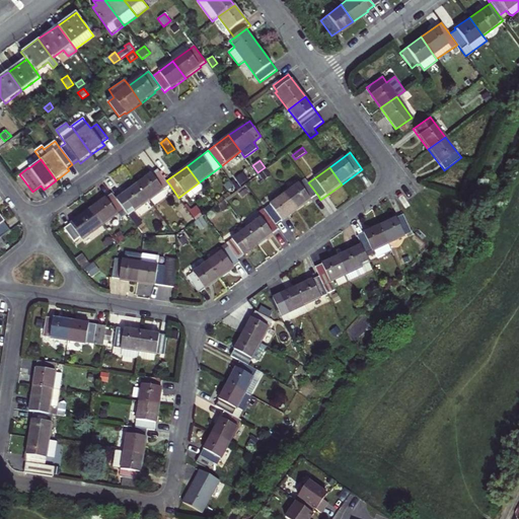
[(150,201),(170,186),(166,180),(157,169),(137,183),(150,201)]
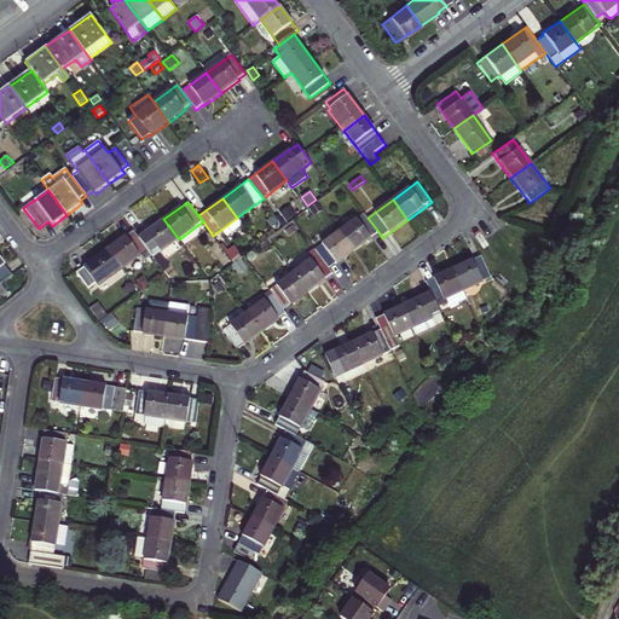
[(318,202),(310,208),(316,217),(324,210),(318,202)]
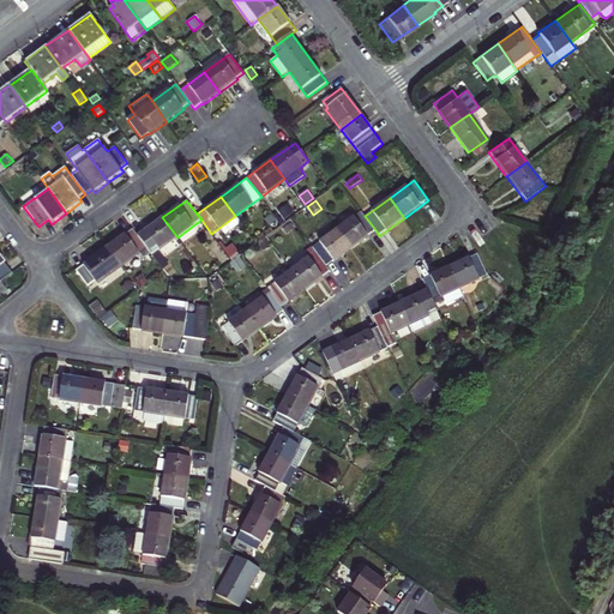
[(277,211),(284,221),(294,214),(288,204),(277,211)]
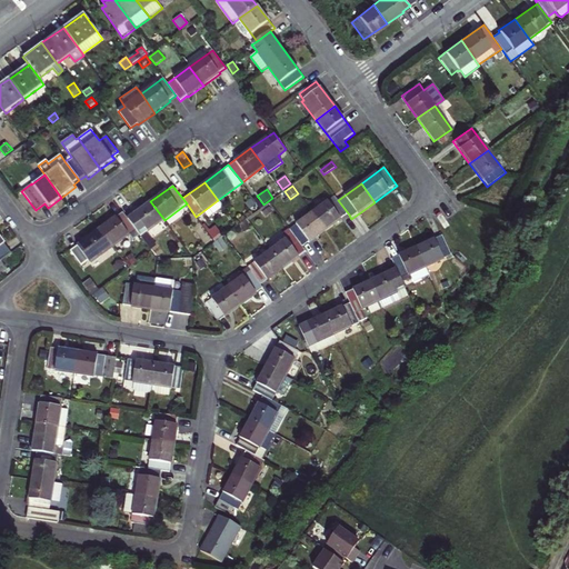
[(313,212),(327,231),(349,215),(338,200),(335,196),(313,212)]
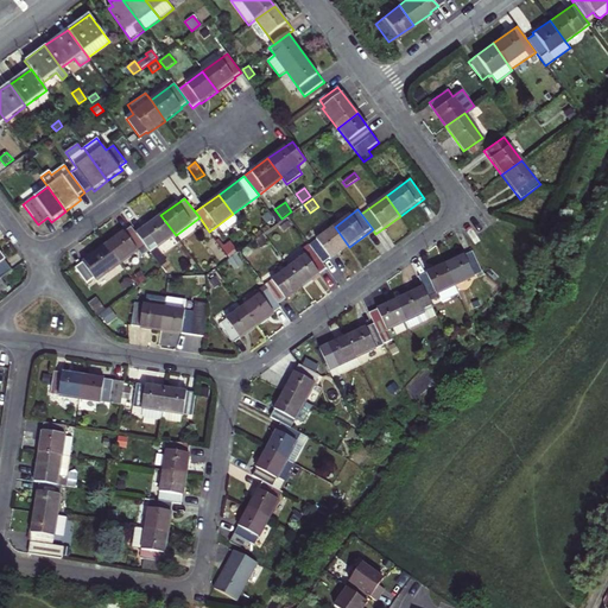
[(268,211),(261,217),(266,225),(273,219),(268,211)]
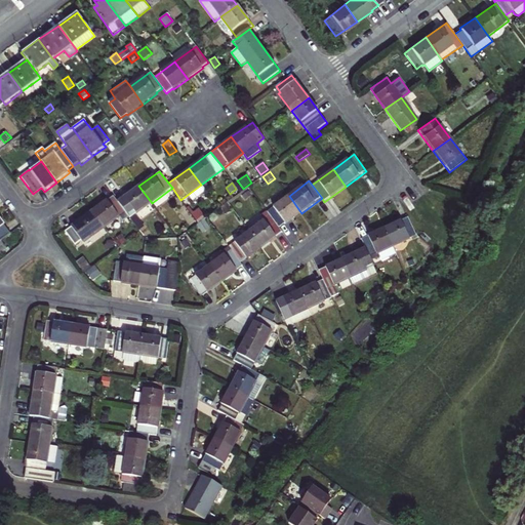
[(136,214),(152,203),(138,186),(117,202),(127,215),(134,211),(136,214)]
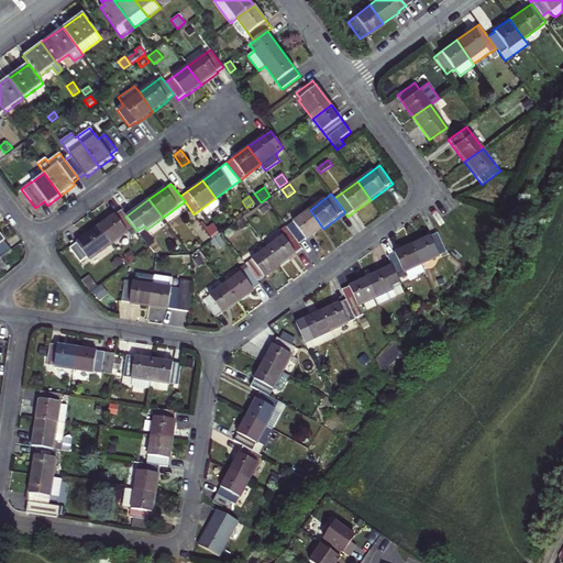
[(271,210),(267,205),(260,210),(263,216),(271,210)]
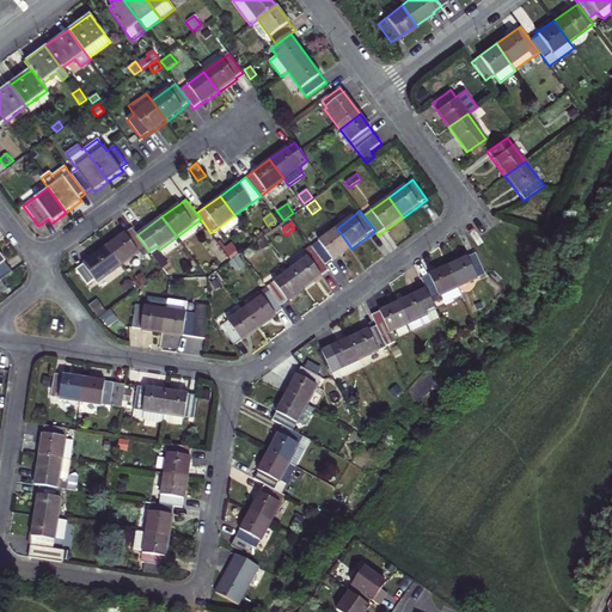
[(106,248),(121,267),(139,254),(142,258),(150,254),(148,251),(136,236),(132,228),(106,248)]
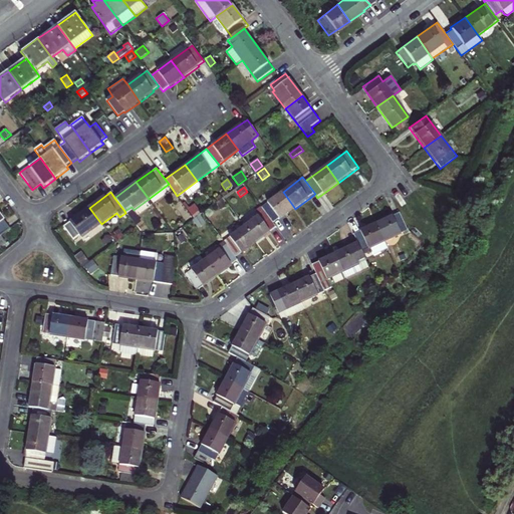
[(261,207),(273,223),(279,219),(279,220),(295,209),(283,192),(261,207)]
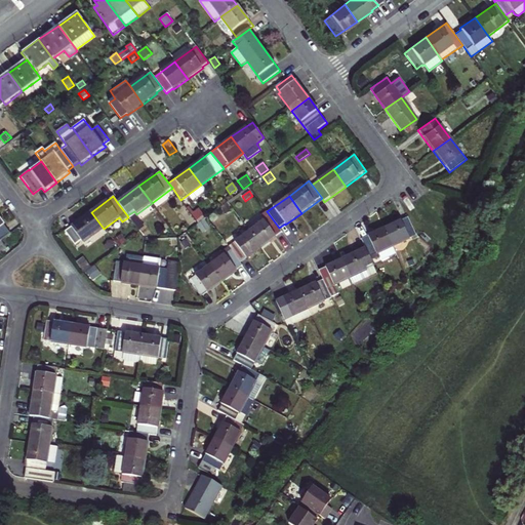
[(224,214),(231,211),(228,202),(221,207),(224,214)]
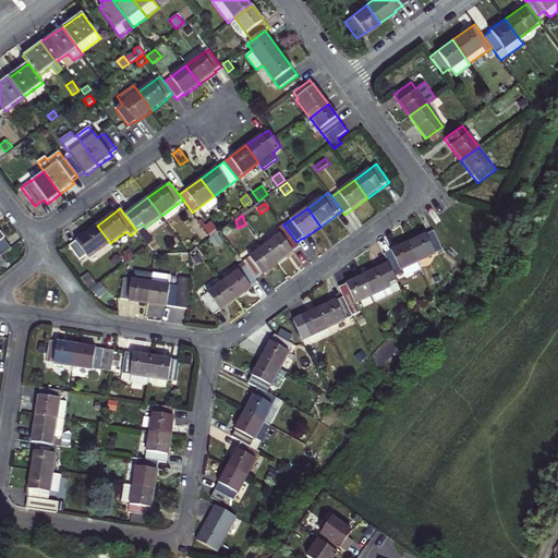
[(210,237),(218,231),(211,221),(205,226),(201,220),(198,221),(210,237)]
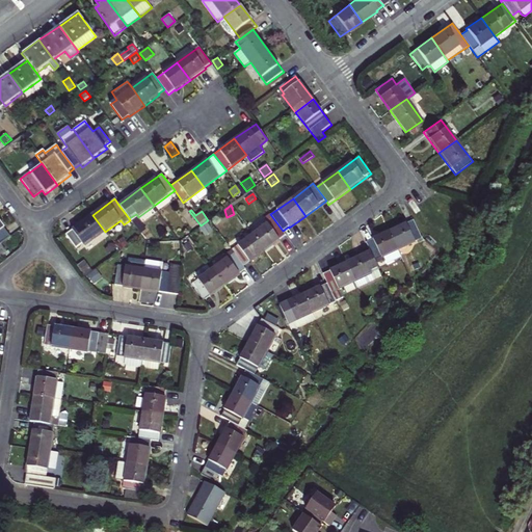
[(267,222),(253,234),(265,250),(280,240),(286,235),(283,231),(270,214),(264,218),(267,222)]
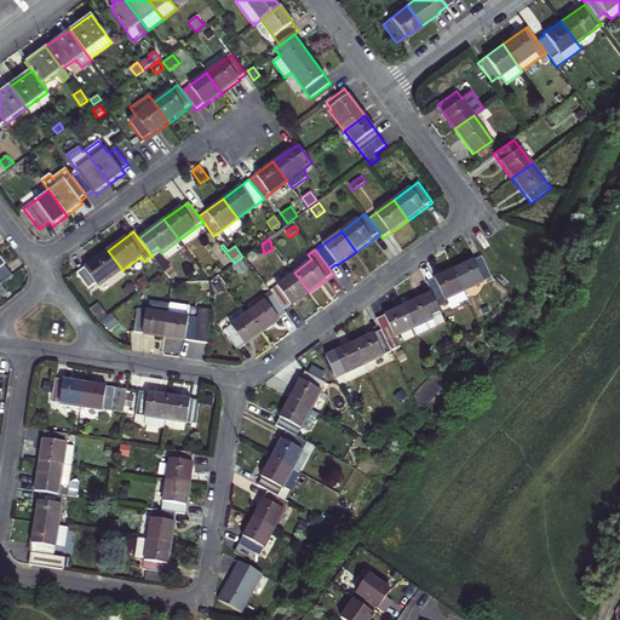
[(122,270),(108,251),(76,274),(89,291),(96,285),(98,288),(122,270)]
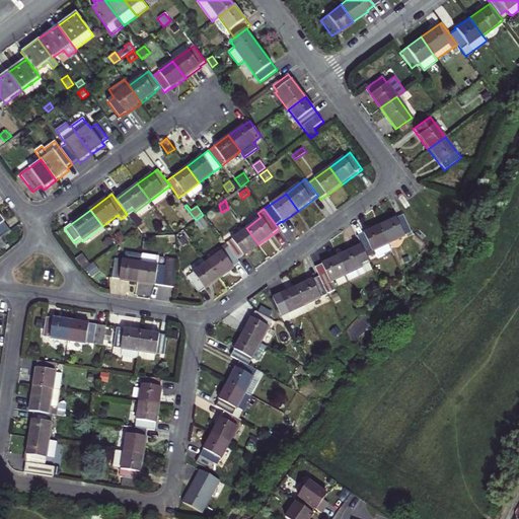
[(402,213),(379,224),(388,244),(412,233),(402,213)]
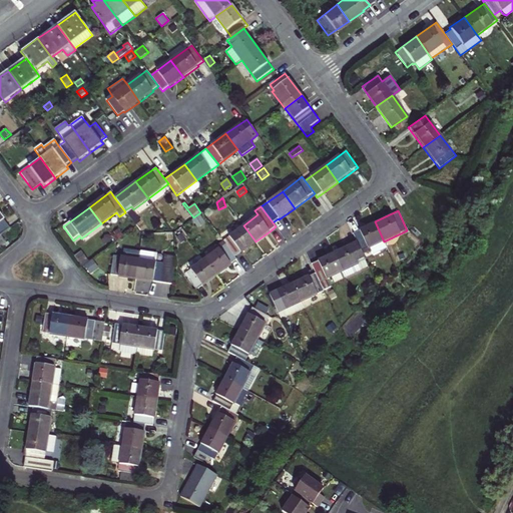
[(191,219),(197,228),(205,223),(199,214),(191,219)]
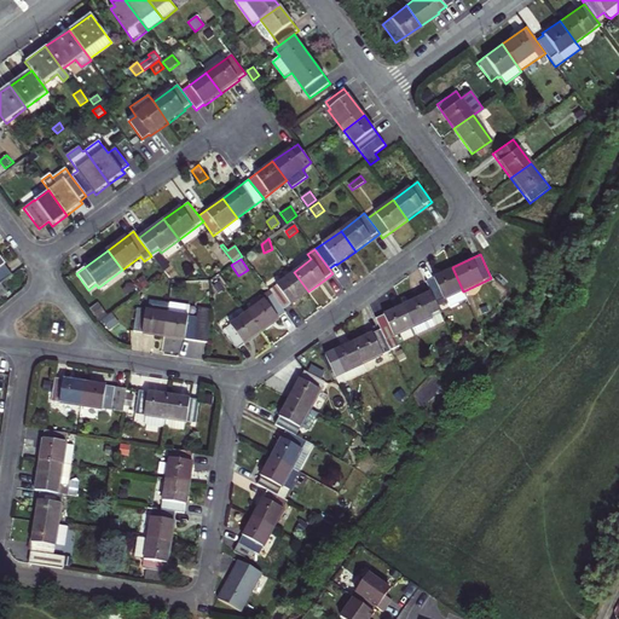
[(6,266),(0,270),(0,285),(1,284),(12,277),(6,266)]
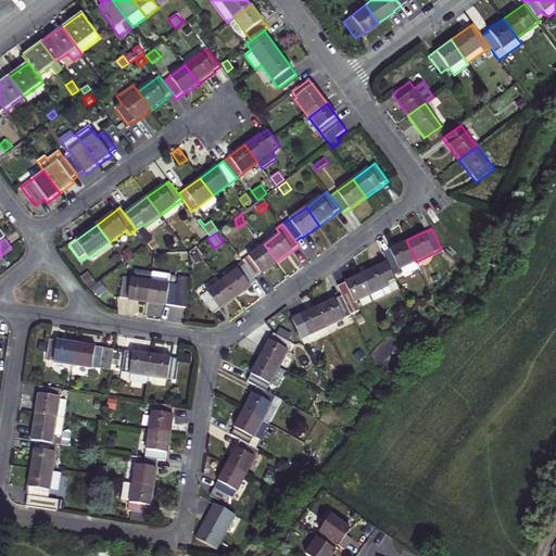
[(387,262),(391,273),(416,262),(406,240),(381,252),(387,262)]
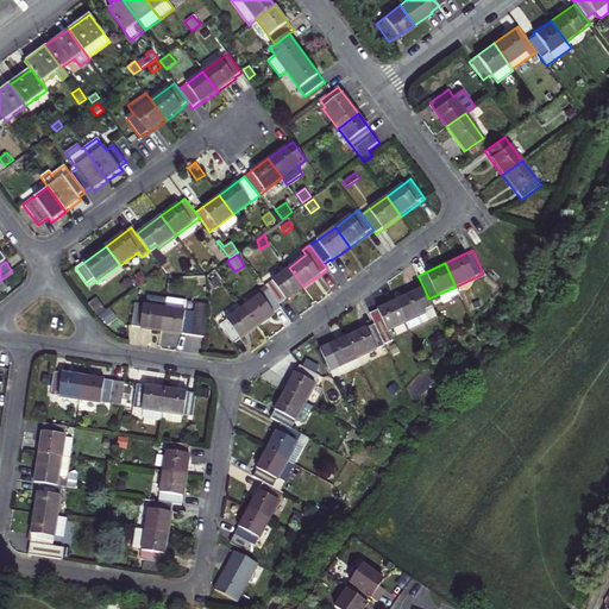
[(267,288),(278,306),(303,287),(289,268),(264,286),(267,288)]
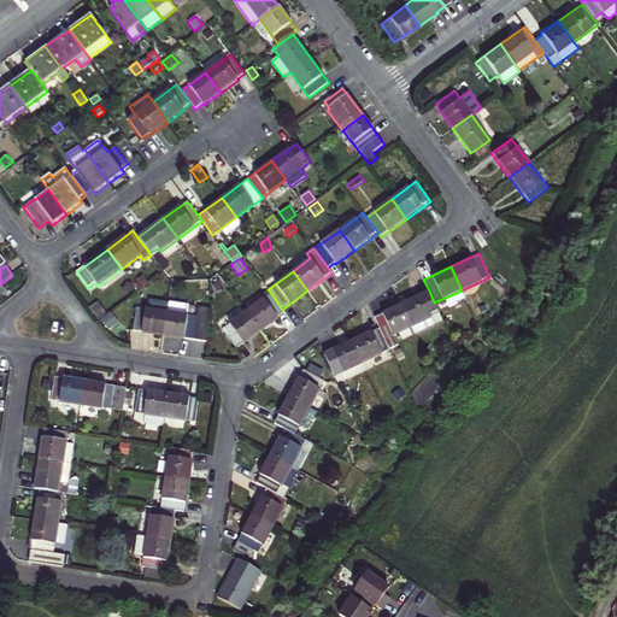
[(150,283),(142,275),(136,280),(139,282),(135,285),(140,291),(150,283)]
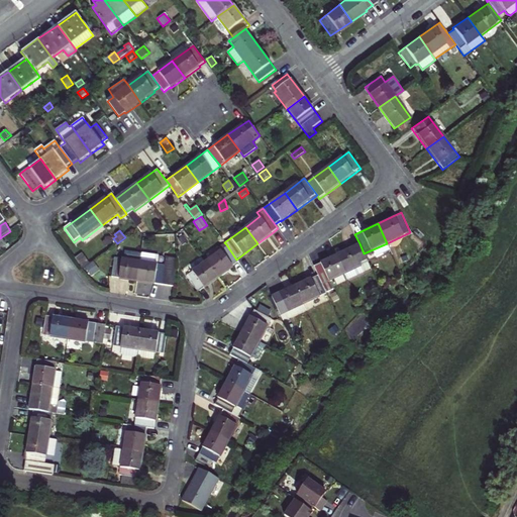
[(189,241),(184,235),(178,239),(182,246),(189,241)]
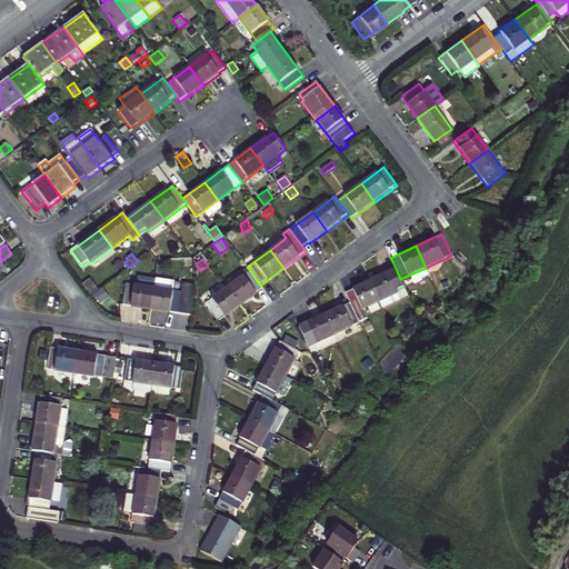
[(396,268),(370,281),(380,301),(406,290),(400,279),(396,268)]
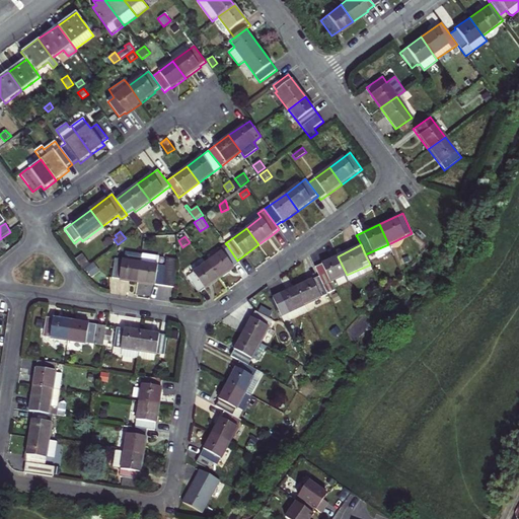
[(237,261),(227,245),(206,262),(219,280),(235,269),(234,268),(239,263),(237,261)]
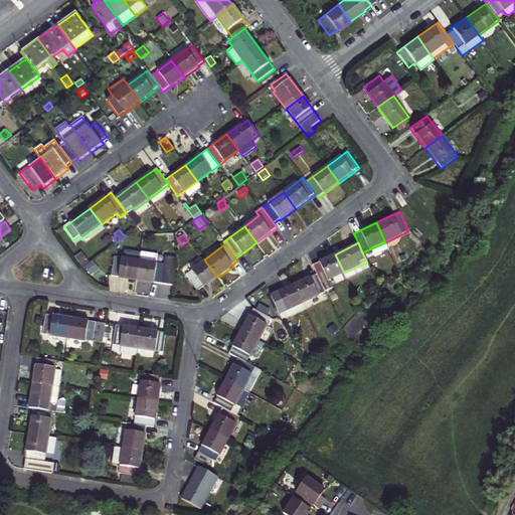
[(136,280),(140,252),(125,250),(124,258),(115,256),(112,277),(136,280)]
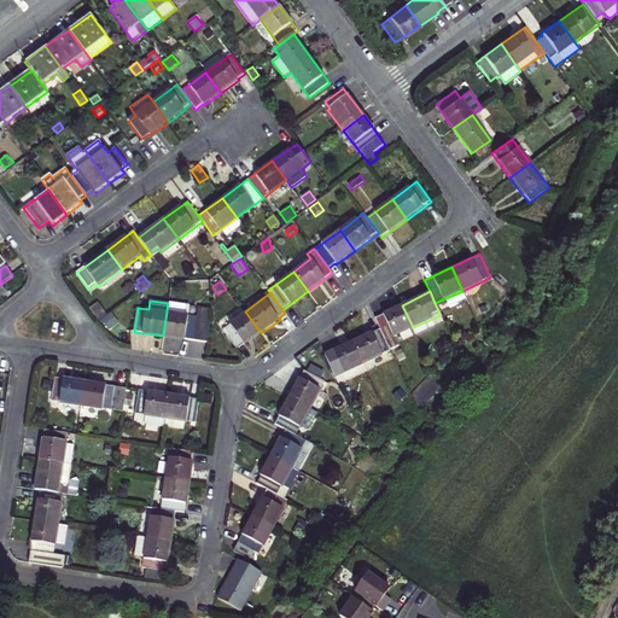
[(99,302),(89,308),(97,318),(105,312),(99,302)]
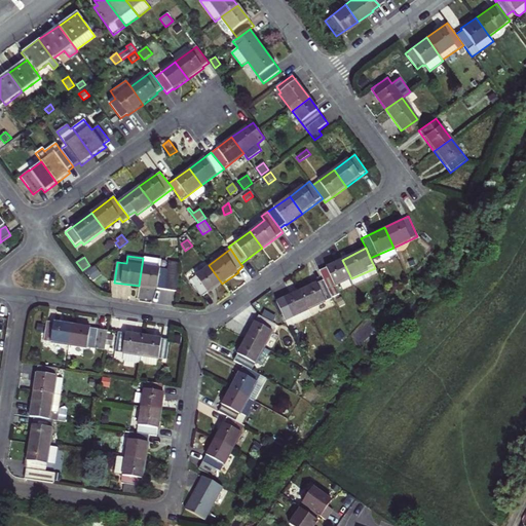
[(160,260),(143,258),(139,286),(165,290),(176,292),(179,274),(178,263),(167,262),(166,269),(159,268),(160,260)]
